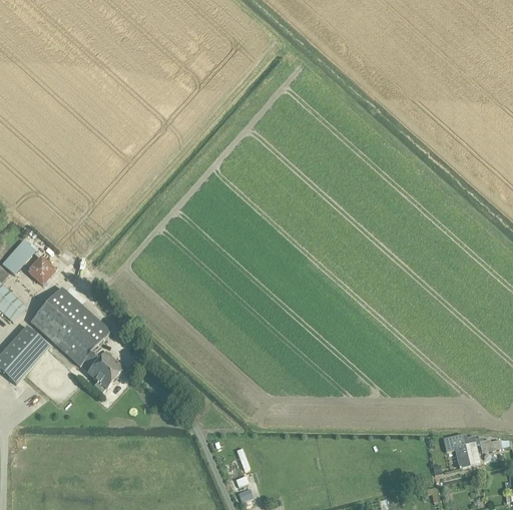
[(40,251),(44,246),(29,232),(25,237),(40,251)]
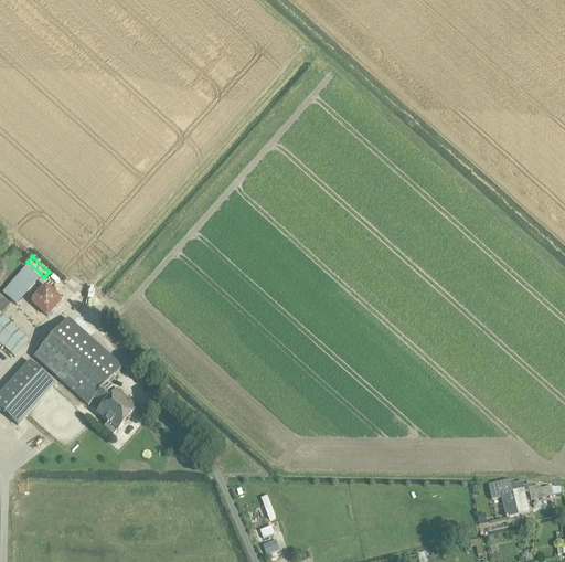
[(3,290),(11,298),(17,303),(40,276),(34,272),(27,264),(3,290)]
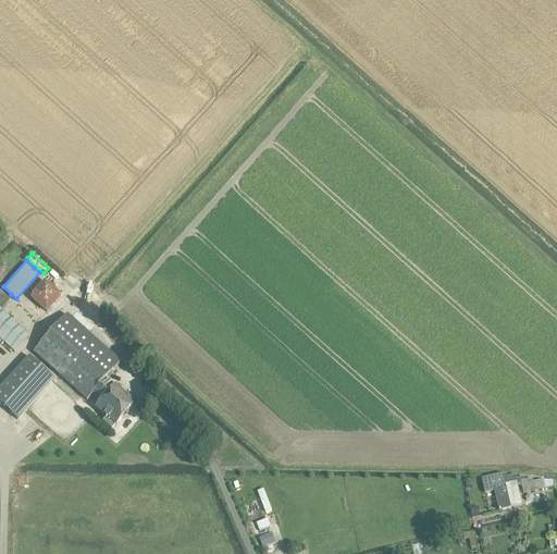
[(47,310),(62,293),(45,278),(28,295),(47,310)]
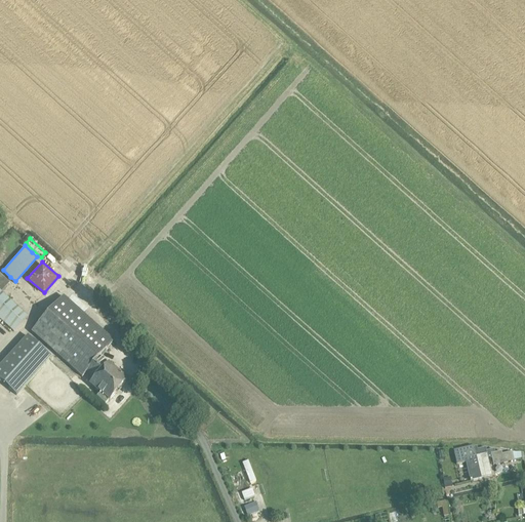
[(10,330),(12,327),(14,328),(28,314),(2,291),(10,282),(3,275),(0,272),(0,315),(6,321),(3,324),(10,330)]
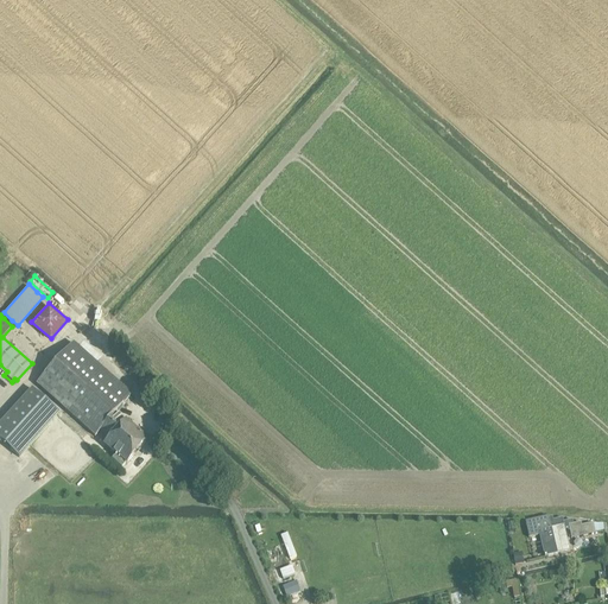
[(127,461),(147,438),(118,411),(133,393),(74,339),(37,381),(95,433),(101,428),(111,438),(106,443),(118,453),(113,457),(122,464),(126,461),(127,461)]
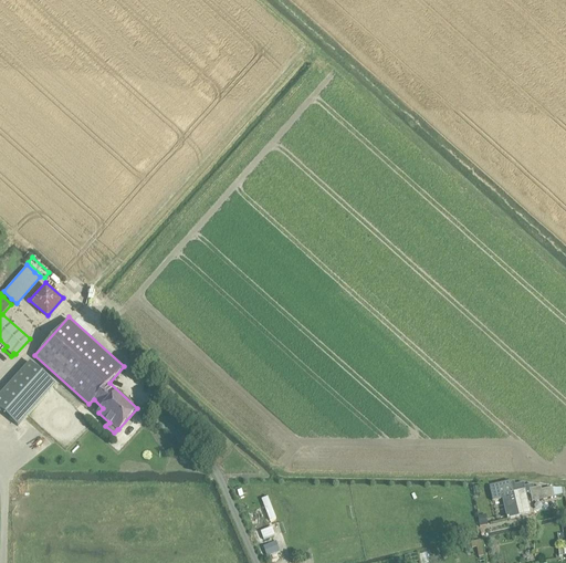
[(55,382),(30,360),(0,393),(0,407),(18,424),(55,382)]
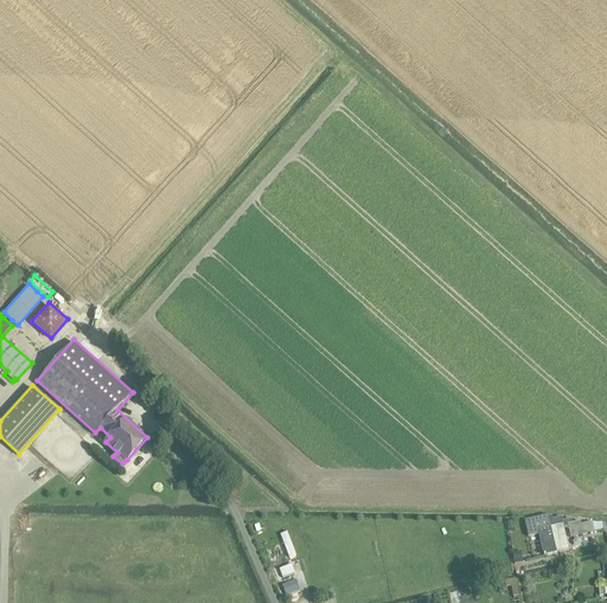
[(530,517),(524,518),(528,534),(538,532),(544,555),(556,551),(548,513),(530,517)]
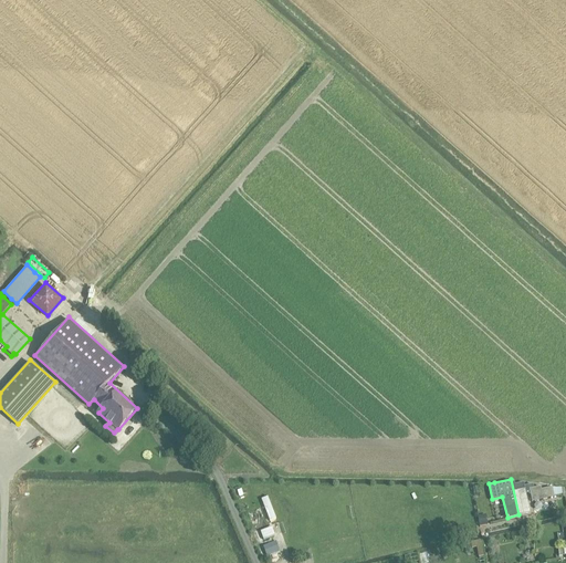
[(511,479),(519,514),(531,512),(526,491),(530,490),(532,500),(563,492),(562,486),(562,483),(556,485),(553,486),(542,488),(541,485),(534,487),(533,482),(524,485),(524,480),(515,482),(514,479),(512,480),(511,479)]
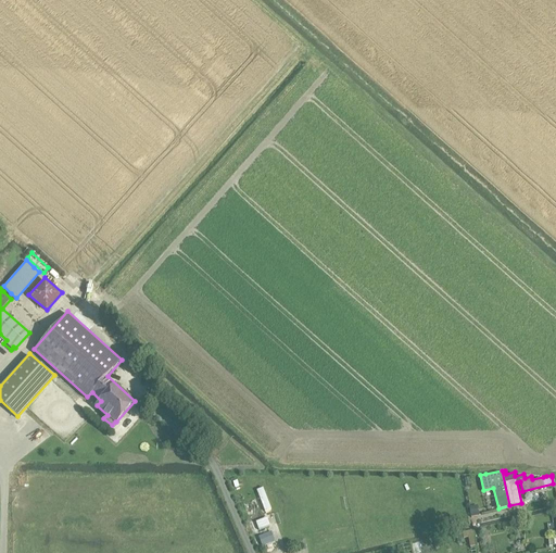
[(256,517),(260,526),(270,522),(267,513),(256,517)]
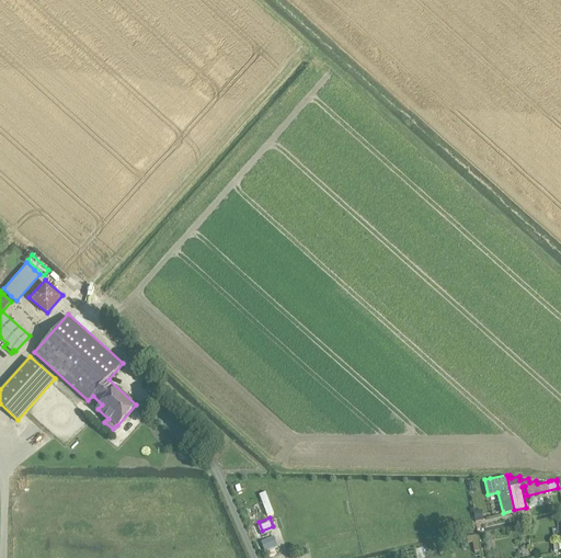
[(274,533),(261,537),(265,547),(278,542),(274,533)]
